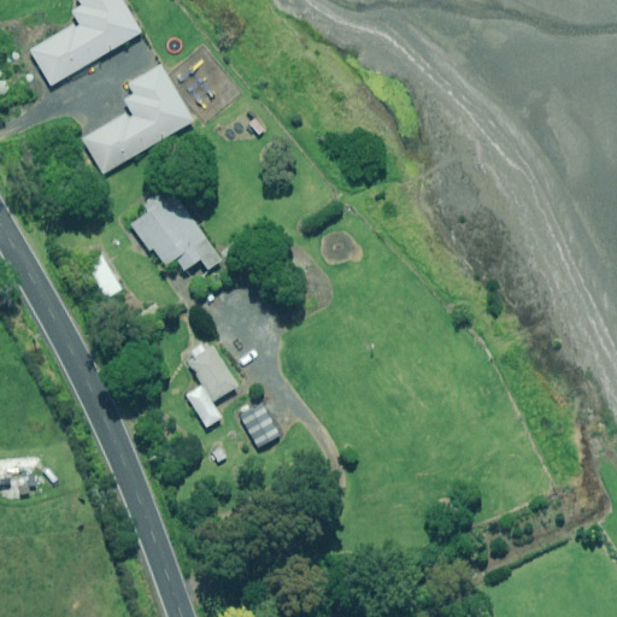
[(53,86),(144,34),(124,0),(81,0),(84,6),(75,11),(82,24),(34,51),(53,86)]
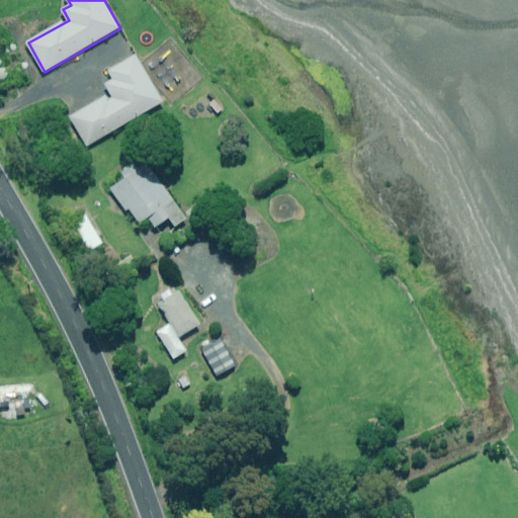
[(138,56),(110,72),(114,80),(106,84),(113,97),(108,100),(105,96),(69,117),(86,148),(145,113),(165,101),(138,56)]
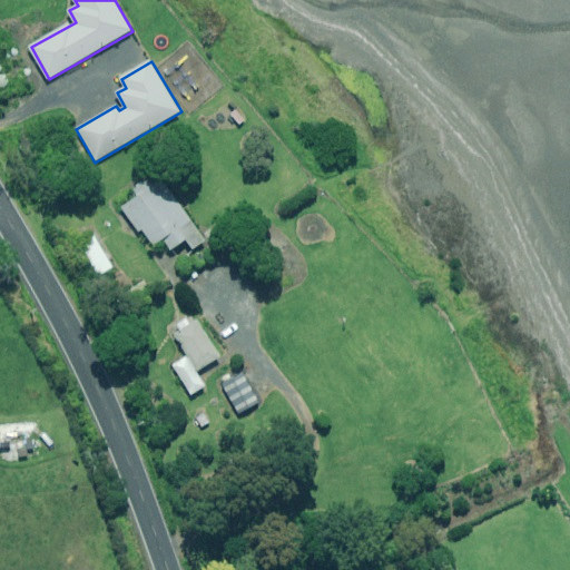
[(194,251),(207,239),(160,180),(154,186),(149,180),(137,190),(140,194),(124,207),(154,247),(164,239),(173,252),(186,241),(194,251)]
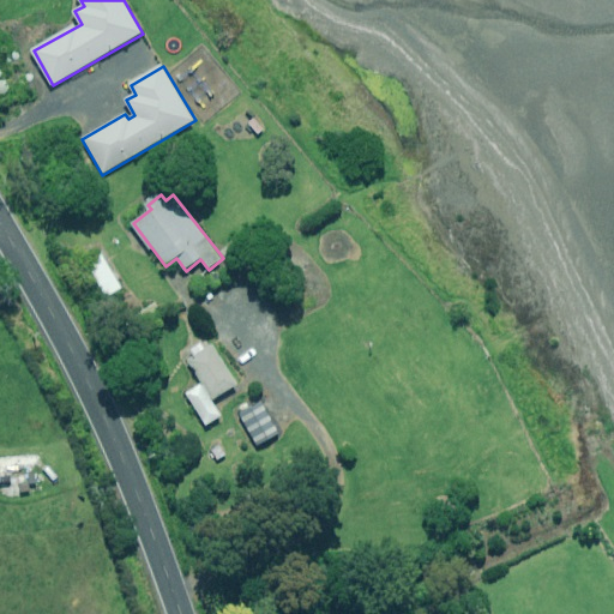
[(108,296),(122,288),(102,252),(86,262),(108,296)]
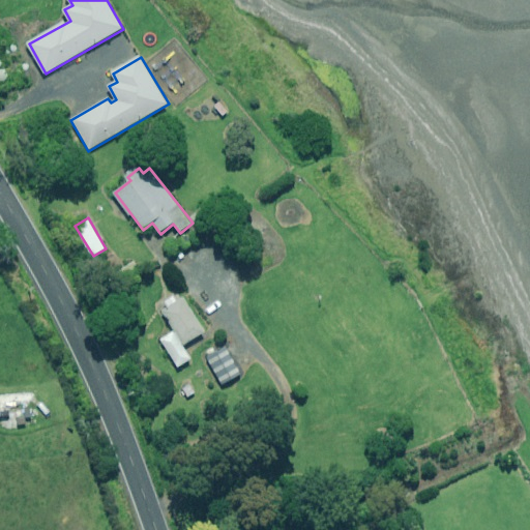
[(183,346),(206,332),(184,298),(163,311),(176,332),(183,346)]
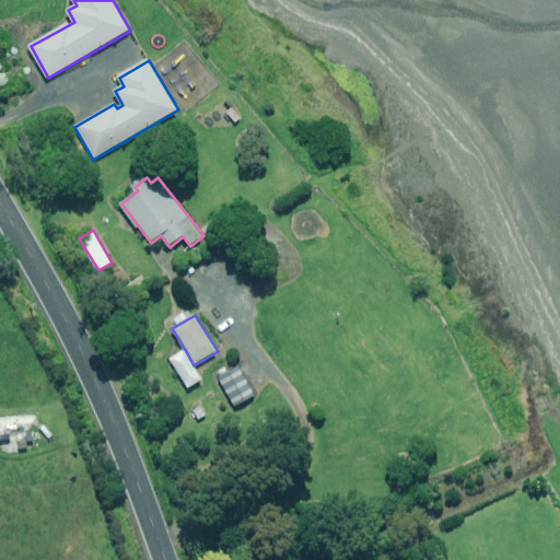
[(202,380),(194,365),(185,352),(172,361),(189,388),(202,380)]
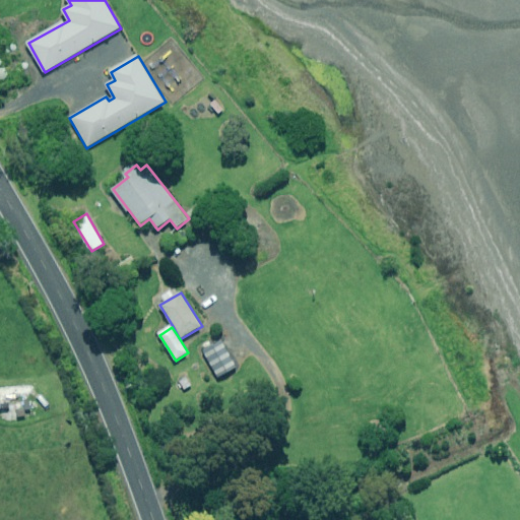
[(218,378),(237,369),(223,341),(205,351),(218,378)]
